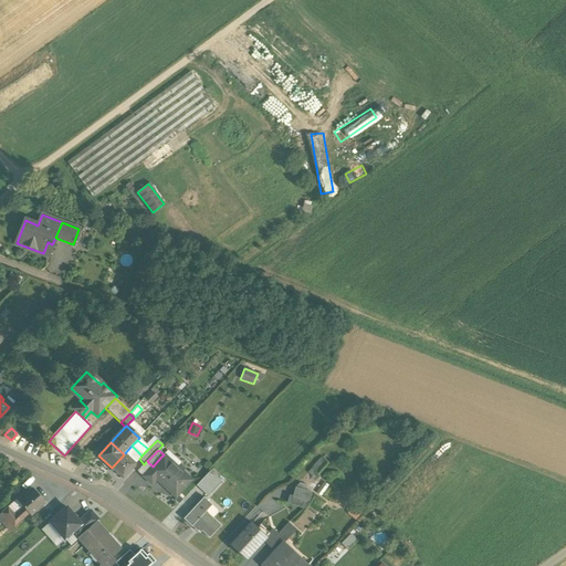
[(180,463),(167,451),(164,454),(160,458),(173,469),(176,465),(177,467),(180,463)]
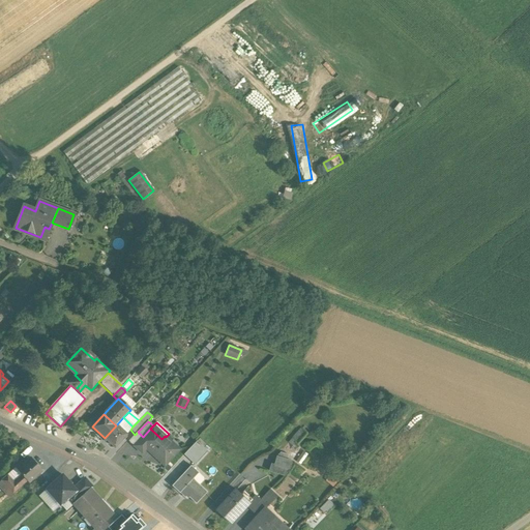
[(116,425),(105,438),(114,447),(126,435),(116,425)]
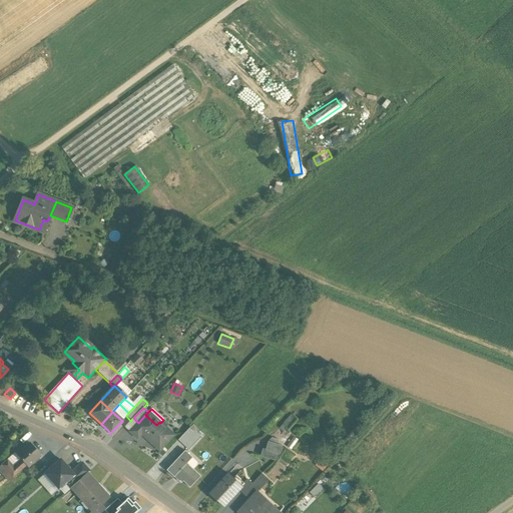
[(156,425),(145,415),(138,423),(129,432),(136,439),(141,435),(158,452),(173,436),(160,423),(159,422),(156,425)]
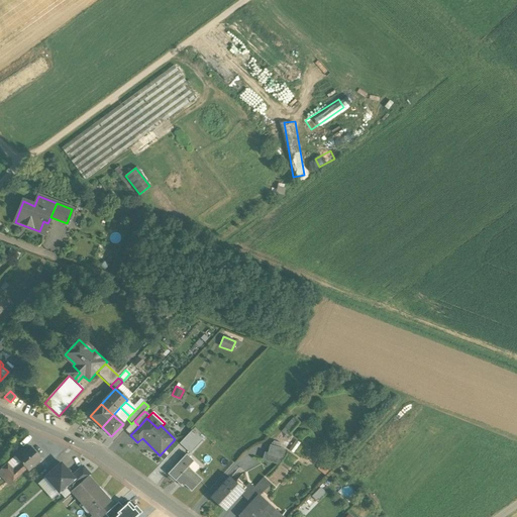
[(175,447),(179,451),(184,446),(191,452),(203,439),(193,429),(175,447)]
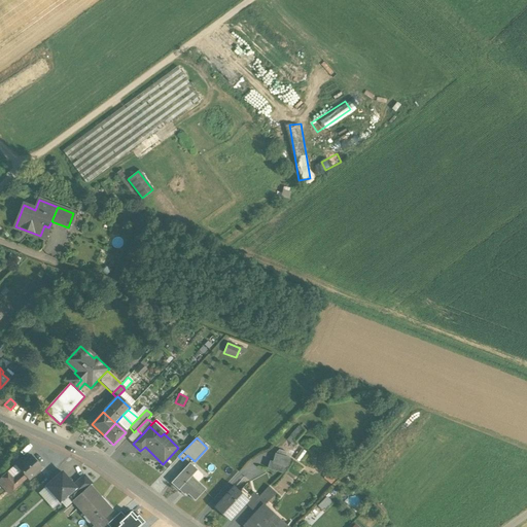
[(291,457),(286,455),(287,451),(276,448),(270,468),(286,473),(291,457)]
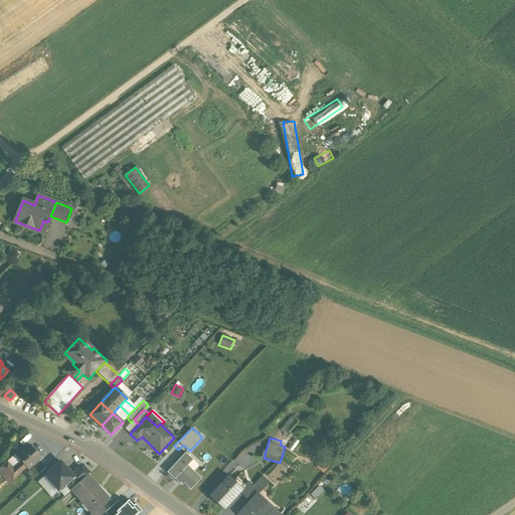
[(40,458),(29,446),(23,451),(21,448),(14,455),(20,462),(25,468),(27,470),(40,458)]
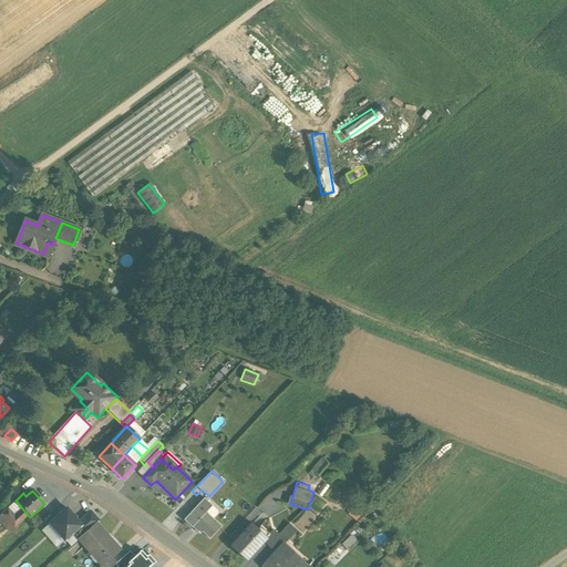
[(204,498),(183,521),(192,528),(194,525),(209,539),(222,527),(206,513),(212,506),(204,498)]
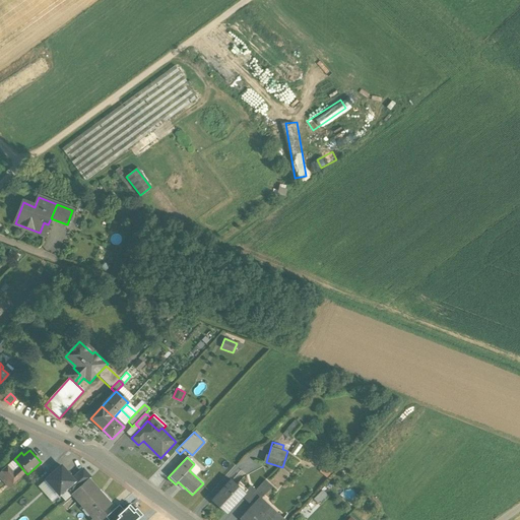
[(14,459),(7,466),(13,472),(20,466),(14,459)]
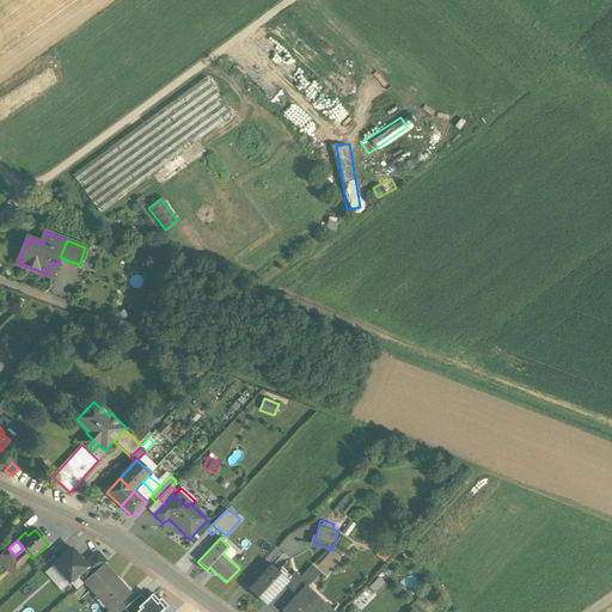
[(24,549),(16,556),(8,549),(1,555),(1,556),(14,570),(30,556),(24,549)]
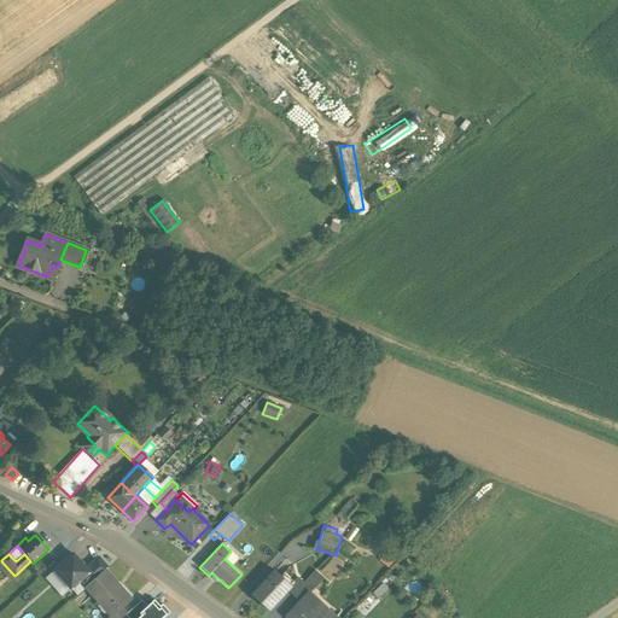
[(87,570),(73,554),(54,571),(71,589),(80,582),(89,572),(87,570)]
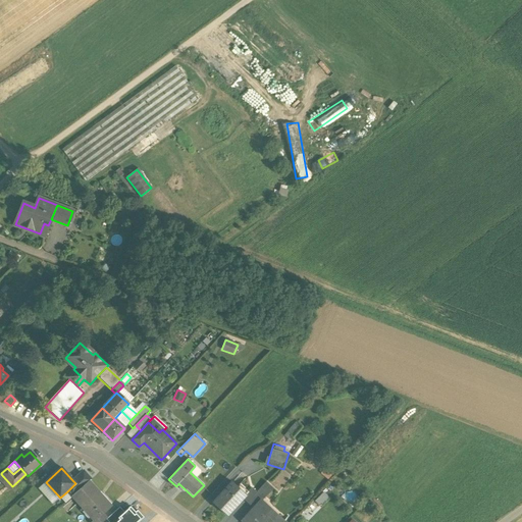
[(72,498),(73,497),(90,481),(92,480),(84,472),(73,481),(75,483),(67,491),(72,498)]
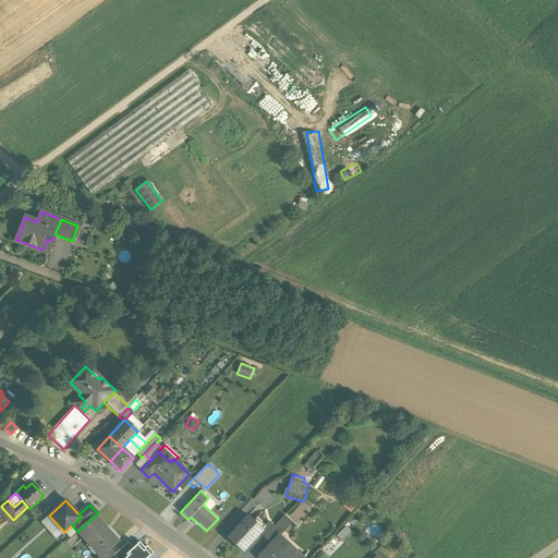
[(13,520),(1,507),(0,507),(0,513),(9,523),(13,520)]
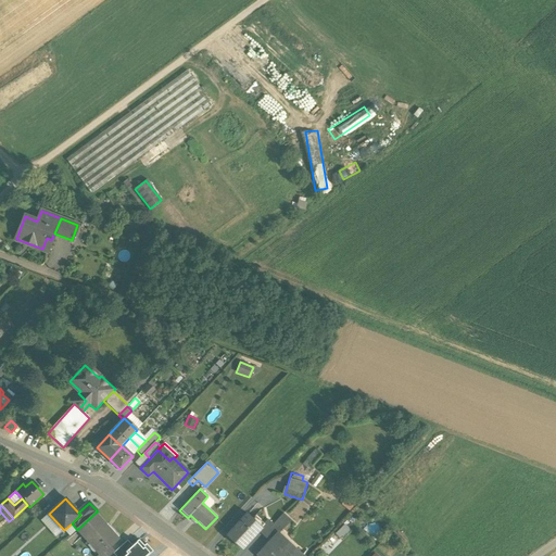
[(117,539),(96,513),(78,529),(100,553),(101,554),(109,546),(117,539)]
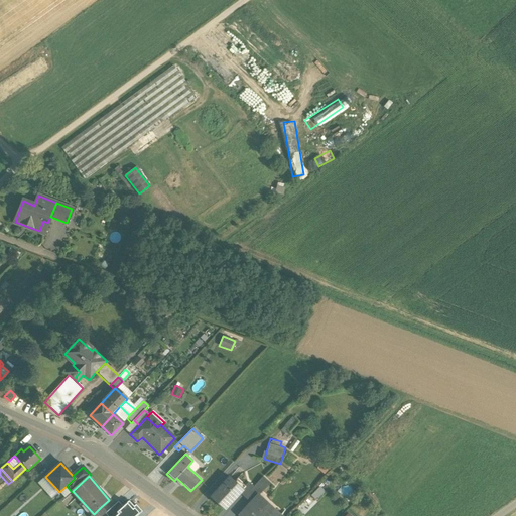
[(242,489),(229,477),(210,497),(223,510),(239,493),(242,489)]
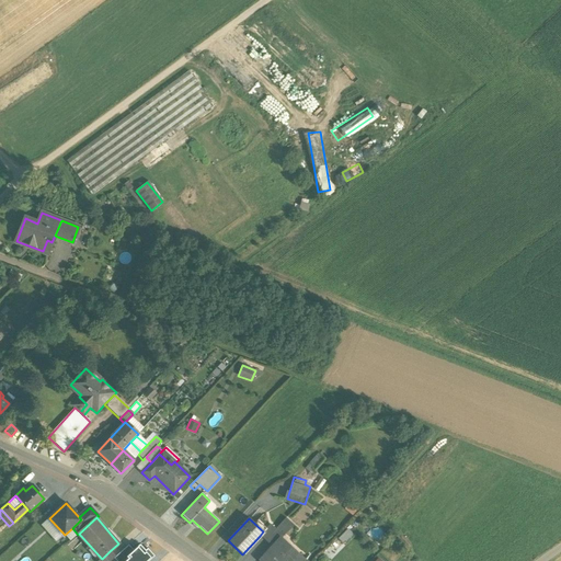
[(275,529),(270,524),(263,531),(260,536),(265,540),(275,529)]
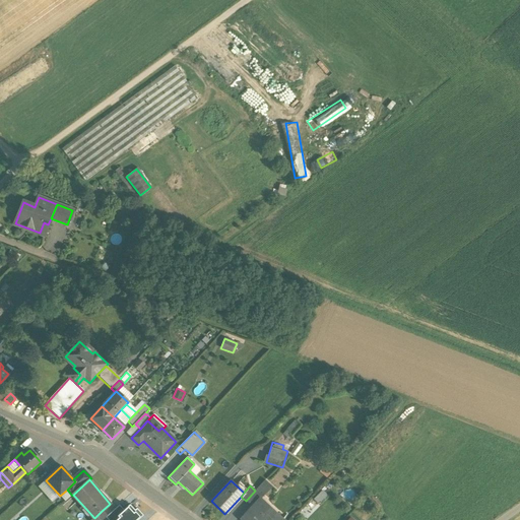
[(255,491),(246,501),(252,508),(260,499),(261,500),(263,498),(255,491)]
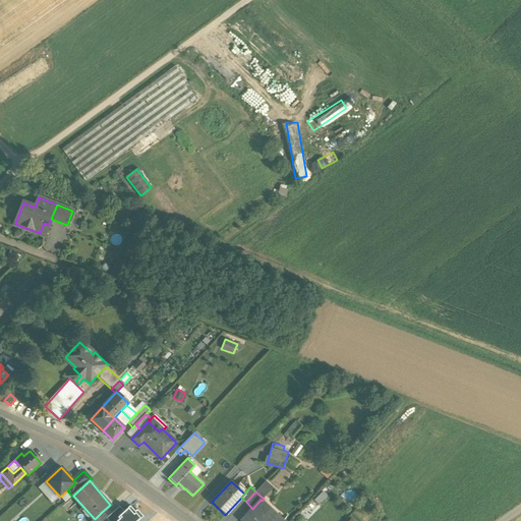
[(321,504),(328,496),(323,491),(315,500),(321,504)]
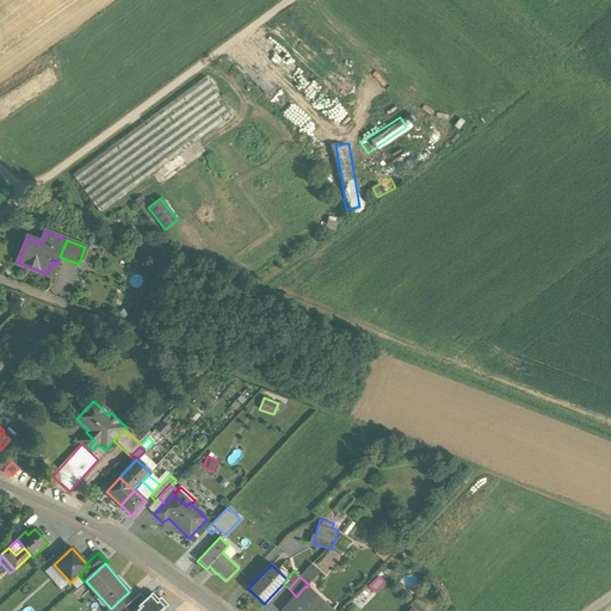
[(296,597),(283,610),(326,610),(316,603),(319,599),(307,587),(306,586),(296,597)]
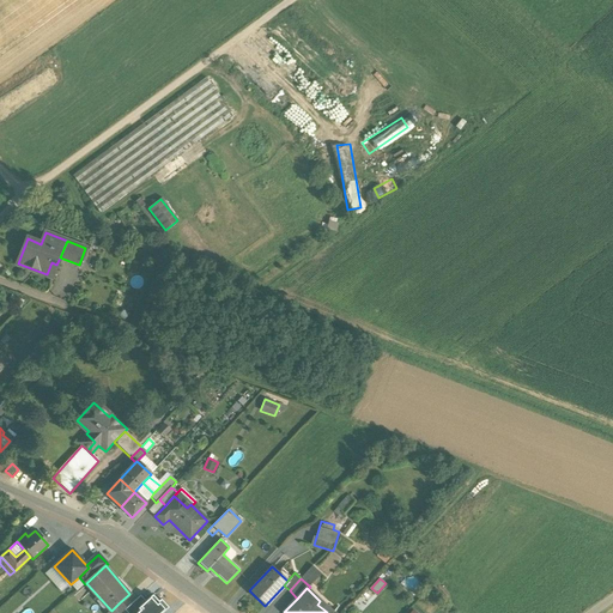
[(152,595),(139,607),(144,612),(162,612),(168,608),(161,600),(158,601),(152,595)]
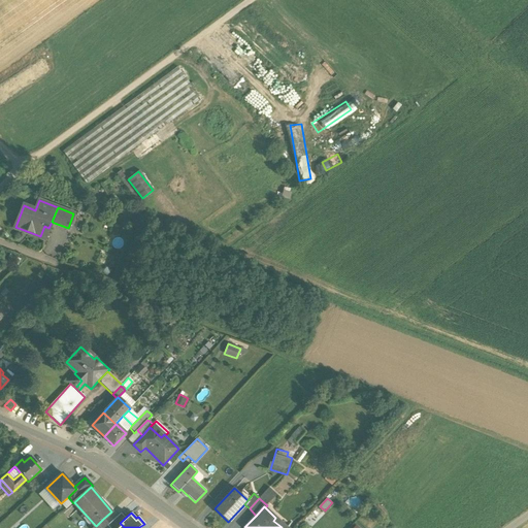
[(103,519),(96,526),(95,525),(91,527),(104,527),(107,525),(103,519)]
